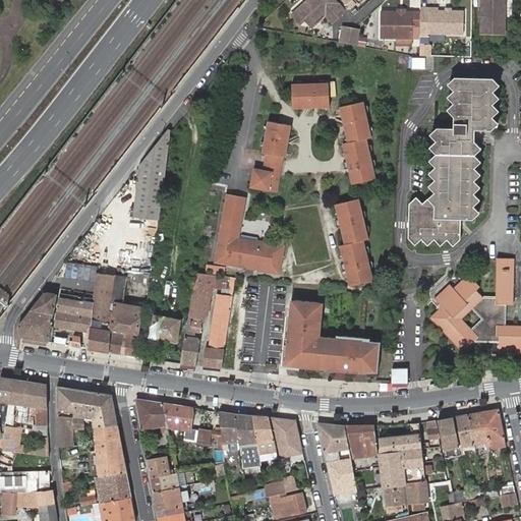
[(309,23),(317,17),(321,20),(327,15),(333,23),(346,11),(335,0),(308,0),(292,15),(301,24),(305,20),(309,23)]
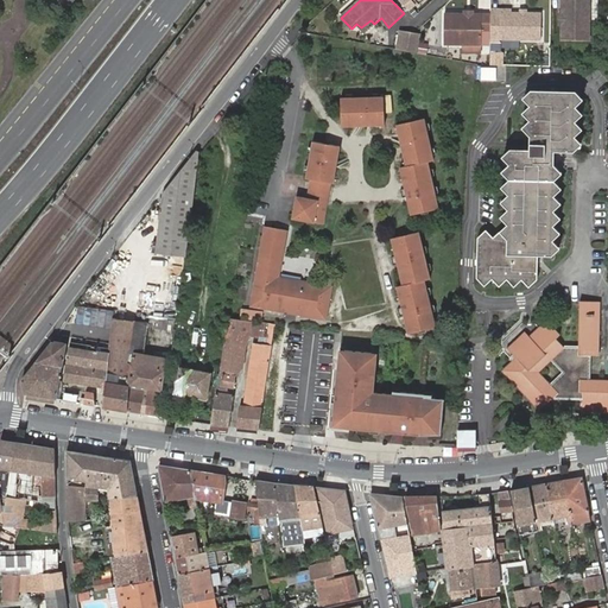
[(589,0),(561,0),(561,42),(588,42),(589,0)]
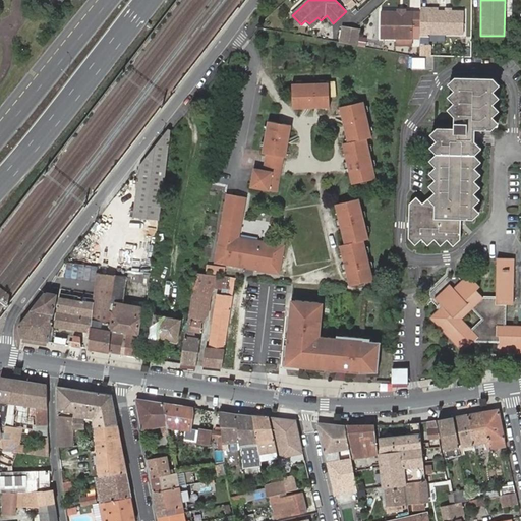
[(439,9),(429,8),(428,35),(463,35),(463,12),(452,12),(452,8),(445,8),(445,12),(439,12),(439,9)]
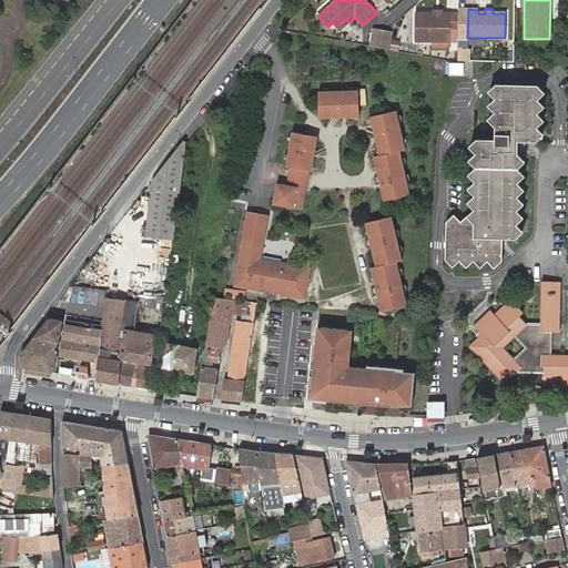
[(425,13),(416,13),(416,42),(434,42),(449,42),(458,42),(458,30),(458,14),(450,14),(449,18),(425,17),(425,13)]
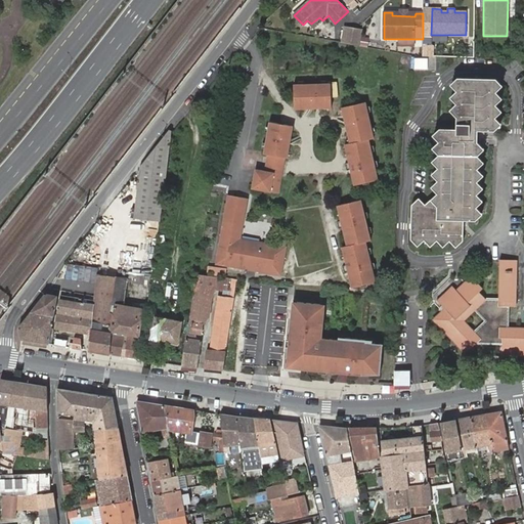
[(319,17),(311,24),(314,28),(322,20),(319,17)]
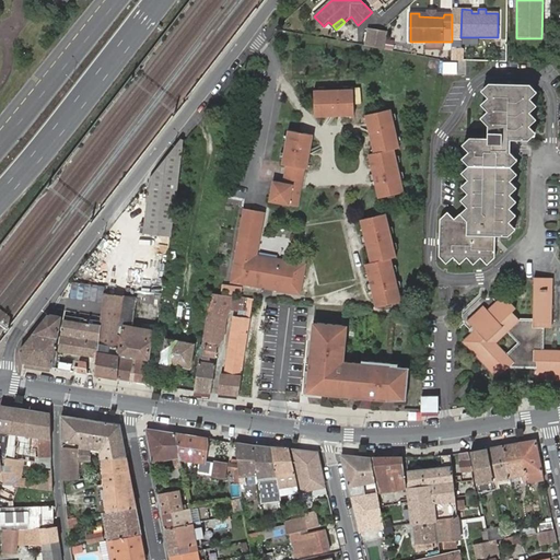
[(383,48),(386,34),(375,32),(372,46),(383,48)]
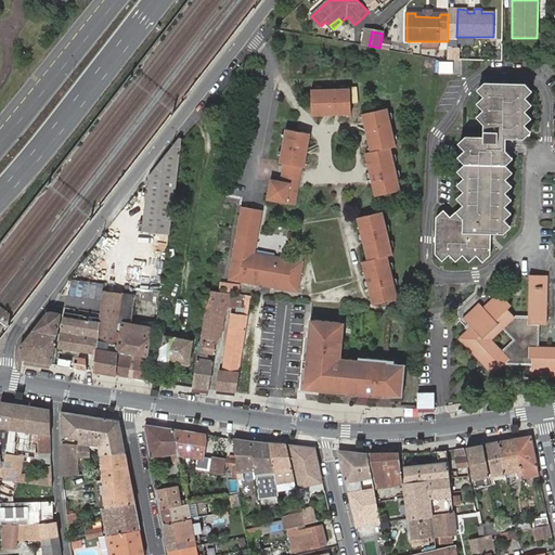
[(460,48),(448,48),(447,61),(459,61),(460,61),(460,48)]
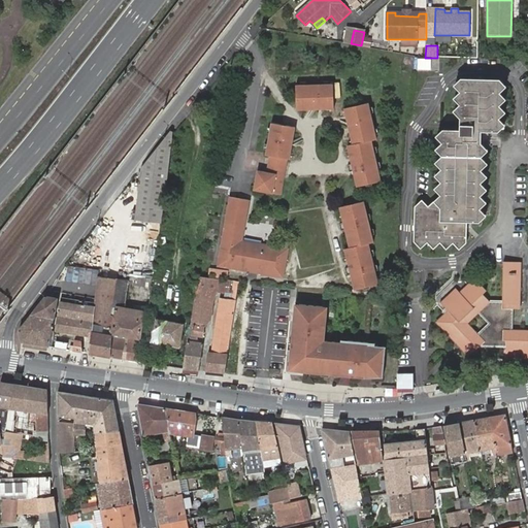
[(431,59),(418,59),(418,68),(430,69),(431,59)]
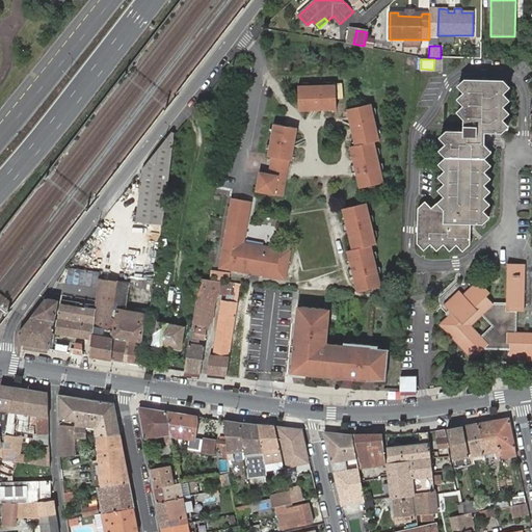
[(498,83),(457,81),(451,87),(458,96),(451,101),(457,108),(450,114),(457,121),(456,133),(441,133),(434,139),(441,145),(433,152),(440,159),(433,164),(440,171),(433,177),(441,184),(433,190),(440,197),(433,204),(440,211),(426,223),(420,217),(414,223),(414,227),(413,245),(420,253),(428,245),(434,253),(441,246),(446,253),(454,246),(459,253),(466,247),(467,225),(478,225),(485,218),(479,212),(485,206),(480,198),(485,193),(479,185),(484,180),(479,173),(485,166),(480,160),(485,154),(479,147),(480,133),(496,134),(503,128),(496,121),(503,114),(497,107),(503,101),(497,95),(503,88),(498,83)]
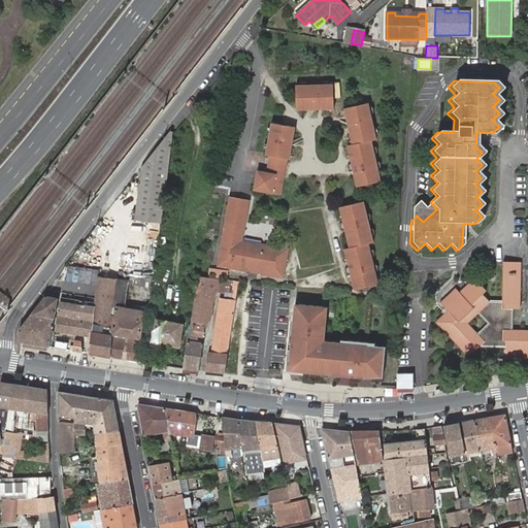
[(311,106),(311,101),(319,101),(319,106),(322,108),(333,108),(333,88),(333,83),(296,84),(297,109),(308,109),(311,106)]
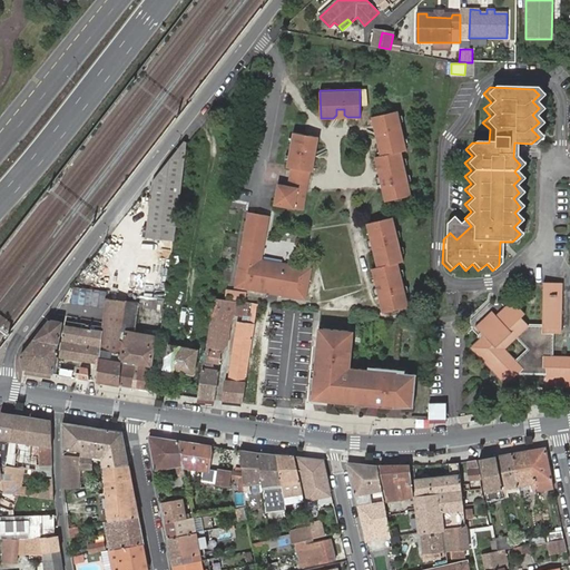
[(408,149),(399,110),(371,116),(374,129),(377,131),(383,130),(385,138),(380,139),(377,143),(380,155),(402,150),(408,149)]
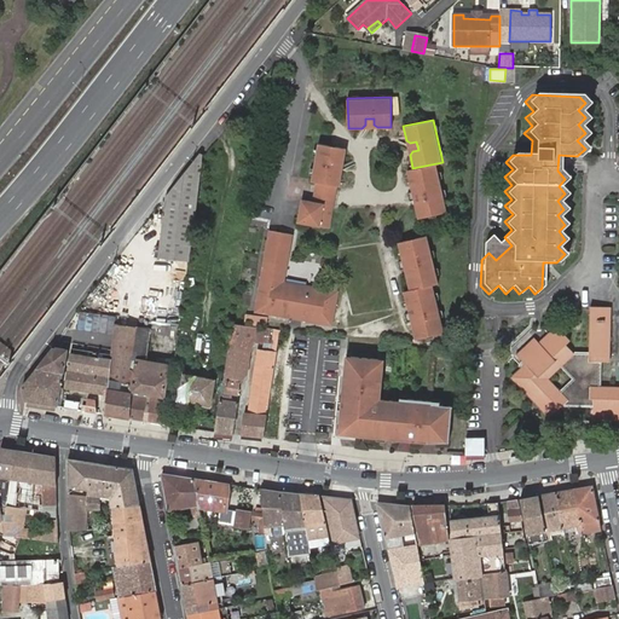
[(410,143),(406,140),(410,155),(412,151),(418,150),(416,142),(410,143)]
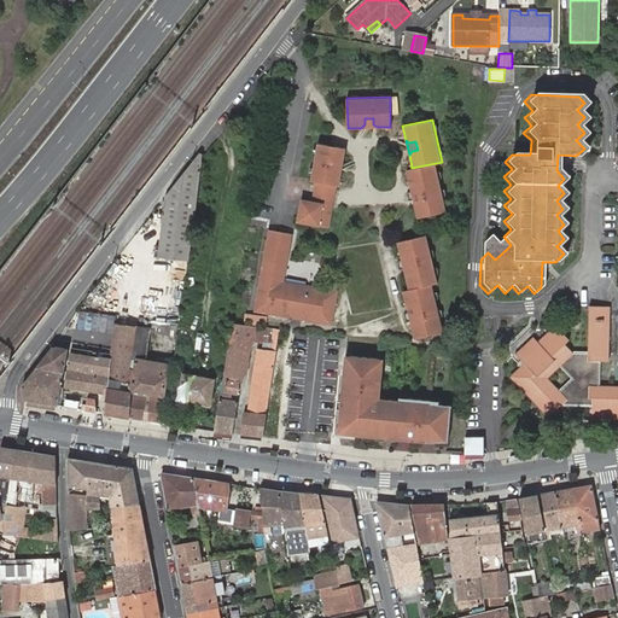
[(328,145),(316,143),(310,181),(315,181),(337,185),(339,186),(342,172),(338,170),(339,163),(343,163),(345,147),(336,146),(334,150),(328,149),(328,145)]
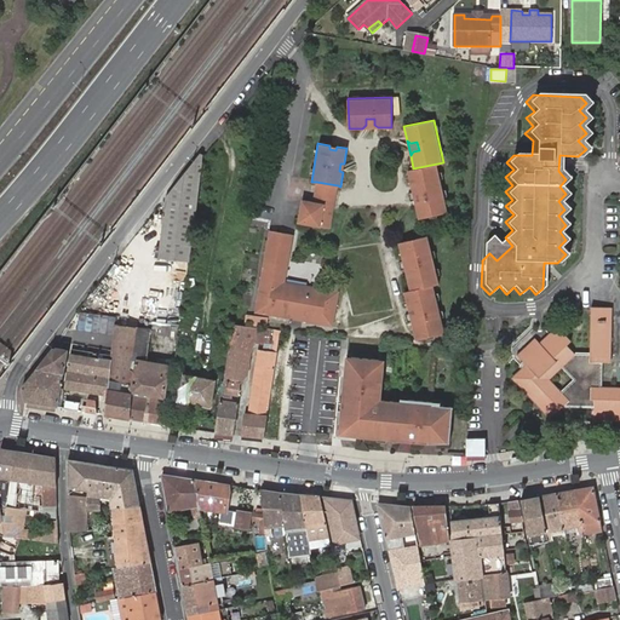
[(201,156),(165,200),(156,259),(187,264),(201,156)]
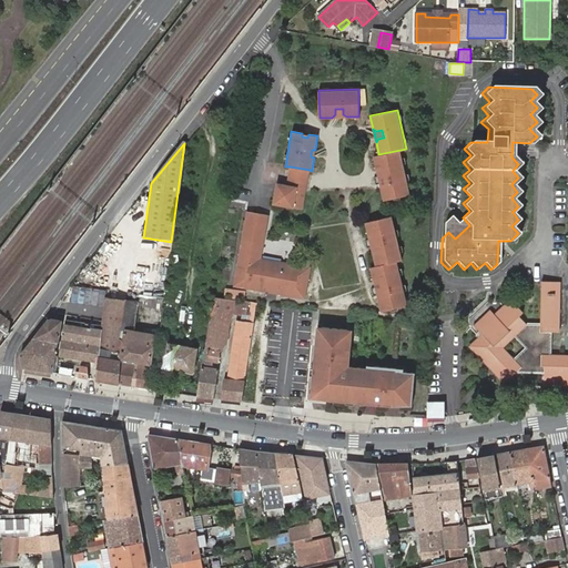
[(401,150),(378,154),(374,155),(377,170),(386,168),(389,183),(381,185),(384,200),(393,198),(393,194),(399,193),(399,196),(409,194),(407,184),(405,185),(403,180),(406,179),(403,162),(399,163),(398,158),(402,156),(401,150)]
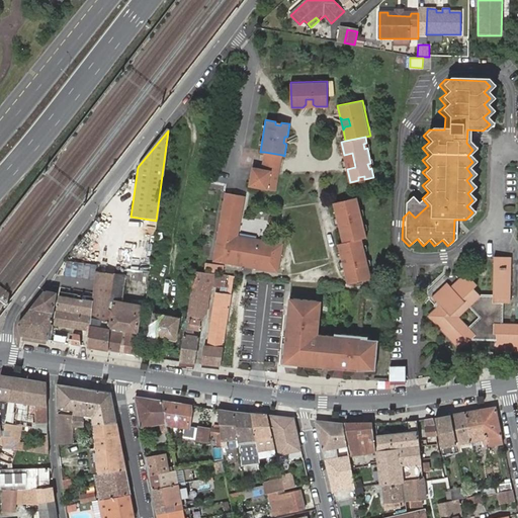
[(352,153),(344,155),(347,169),(355,167),(352,153)]
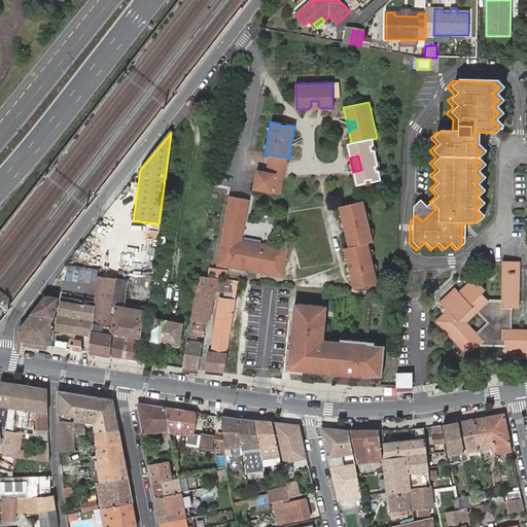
[(274,192),(275,187),(282,189),(284,174),(266,170),(257,169),(253,188),(274,192)]
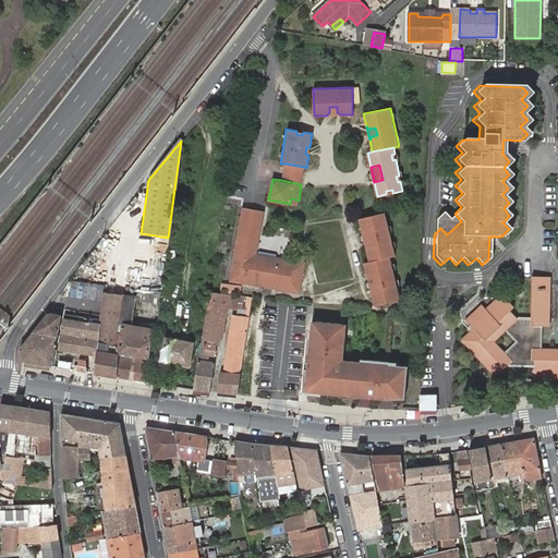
[(254,252),(262,210),(245,207),(244,214),(241,213),(231,270),(234,270),(233,281),(247,283),(247,282),(273,283),(271,288),(295,292),(299,277),(302,277),(305,261),(257,252),(254,252)]
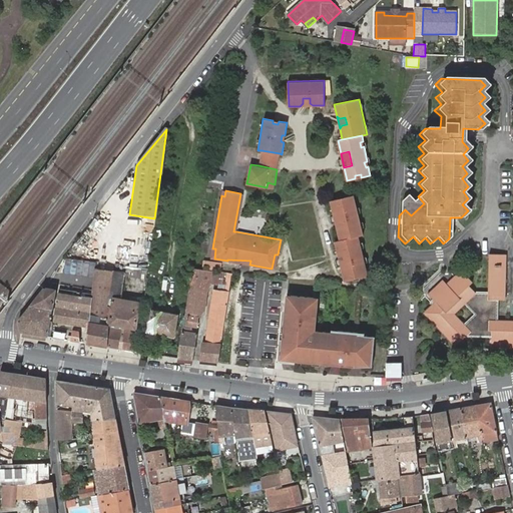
[(337,227),(340,239),(358,235),(363,234),(361,225),(358,225),(357,220),(360,220),(356,206),(354,206),(352,201),(355,200),(354,194),(345,196),(346,200),(340,201),(339,198),(330,200),(333,213),(342,211),(345,225),(337,227)]
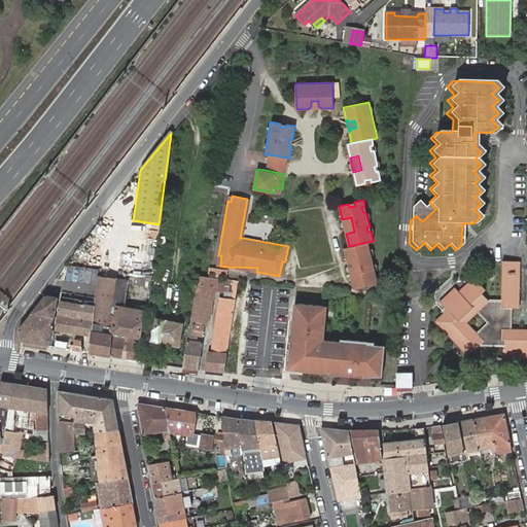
[(351,217),(342,219),(346,234),(354,232),(351,217)]
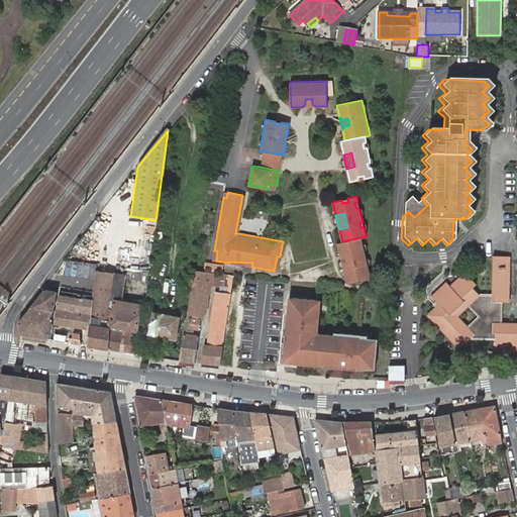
[(342,241),(337,242),(340,255),(348,253),(352,268),(343,270),(346,283),(355,281),(355,278),(360,277),(362,280),(371,278),(369,269),(366,269),(365,264),(367,263),(364,248),(362,249),(359,244),(363,243),(360,237),(342,241)]
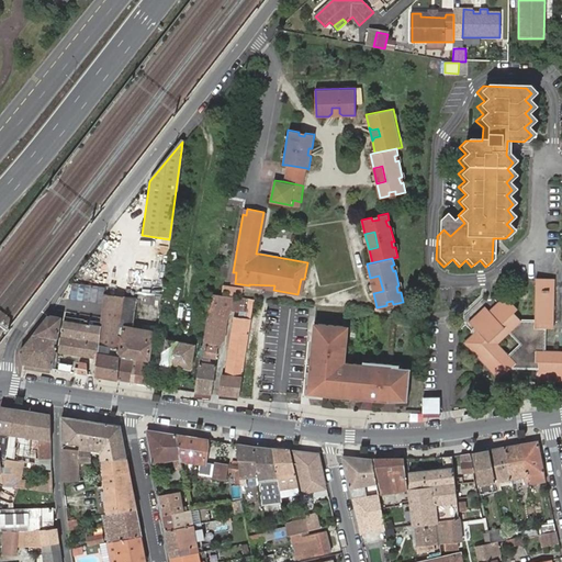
[(379,276),(370,278),(373,293),(383,291),(379,276)]
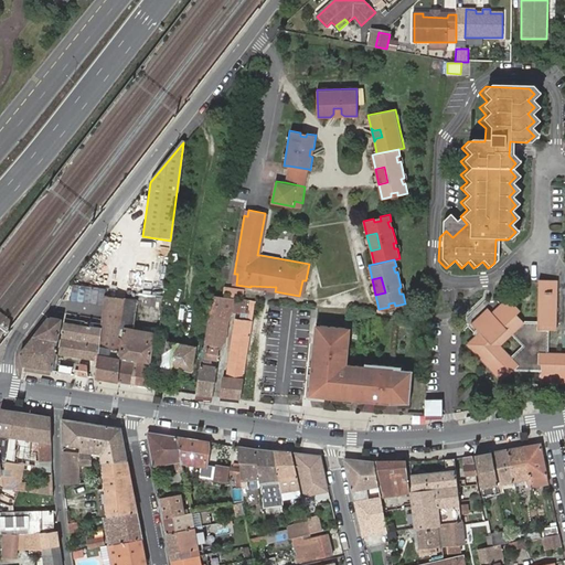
[(539,387),(564,384),(564,353),(546,354),(546,334),(555,334),(554,284),(536,283),(536,323),(522,324),(515,318),(519,315),(507,305),(489,320),(484,315),(468,330),(477,339),(465,351),(481,366),(492,356),(504,345),(514,356),(502,366),(490,377),(500,387),(512,375),(539,376),(539,387)]
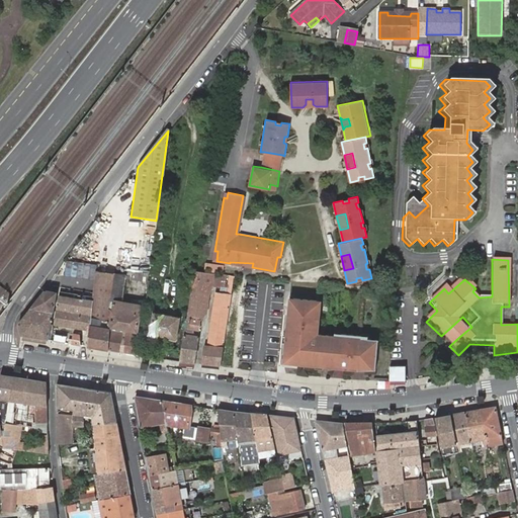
[(87,346),(108,350),(116,300),(120,275),(98,272),(99,263),(93,263),(87,299),(60,294),(55,323),(90,329),(87,346)]
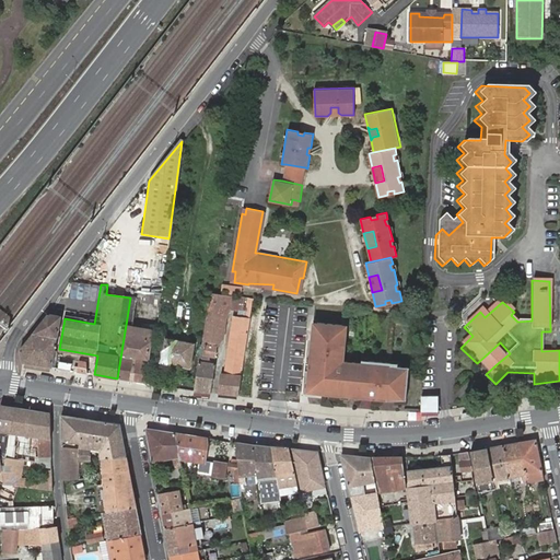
[(233,288),(218,286),(217,293),(232,295),(235,295),(236,289),(233,288)]
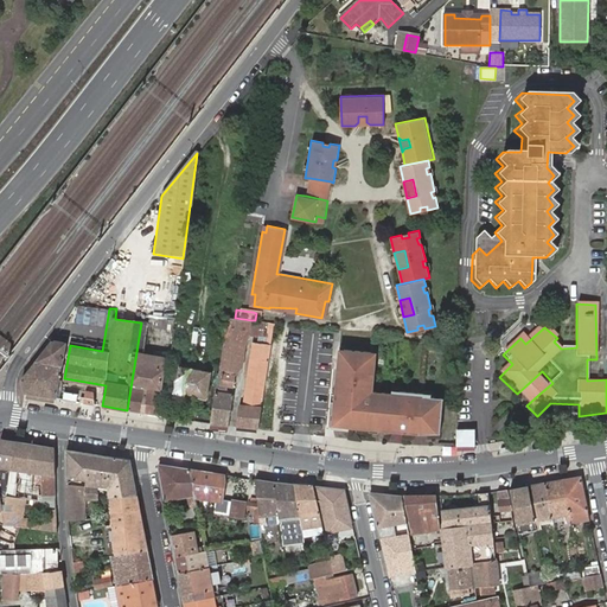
[(262,324),(224,318),(222,336),(210,423),(228,426),(232,395),(225,394),(227,387),(231,387),(232,376),(241,366),(242,349),(246,336),(260,338),(262,324)]
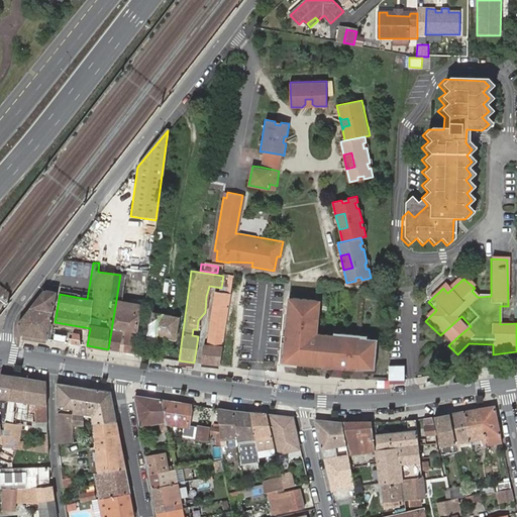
[(127,276),(120,275),(116,300),(124,301),(127,276)]
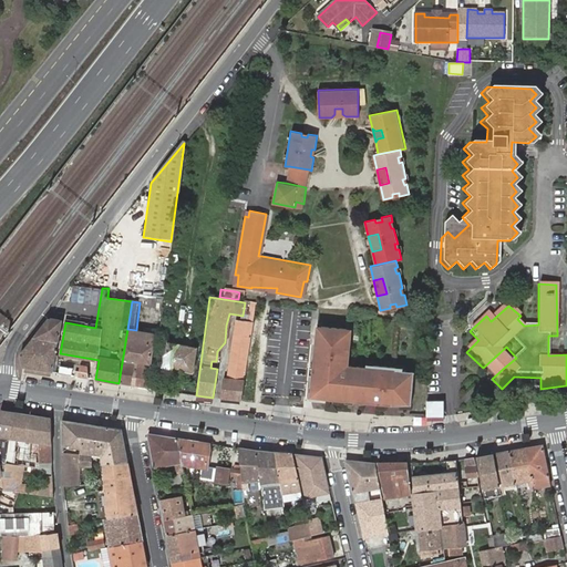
[(219,399),(240,401),(253,303),(248,302),(245,322),(234,321),(226,379),(222,379),(219,399)]
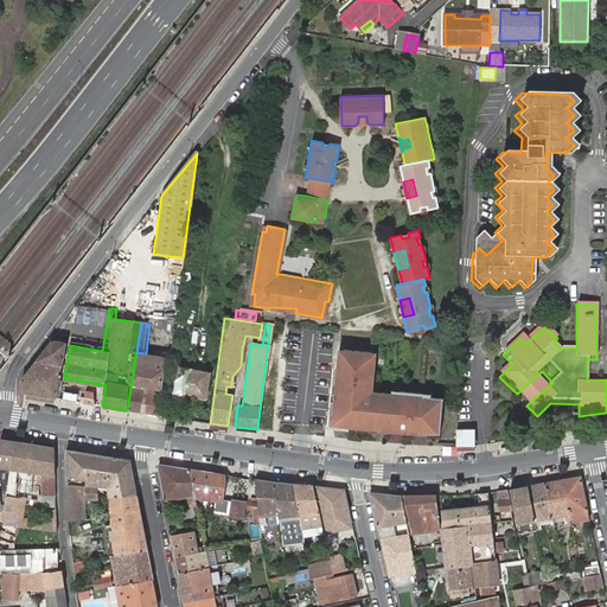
[(25,393),(59,398),(62,381),(59,379),(65,343),(52,340),(20,381),(25,393)]
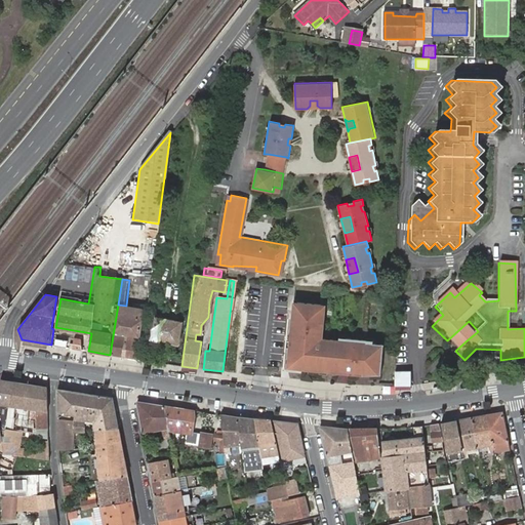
[(123,357),(135,359),(139,337),(137,336),(143,305),(129,303),(128,306),(126,306),(118,305),(110,355),(121,357),(124,334),(126,334),(123,357)]
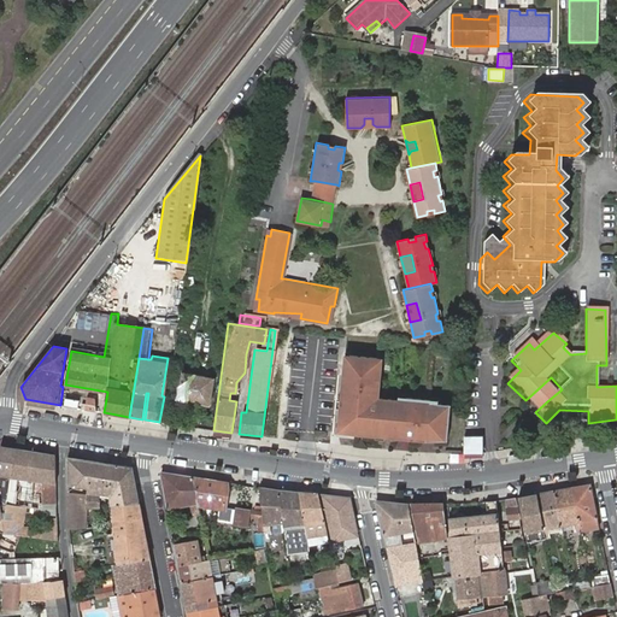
[(180,374),(171,372),(168,399),(176,400),(207,405),(211,377),(180,374)]
